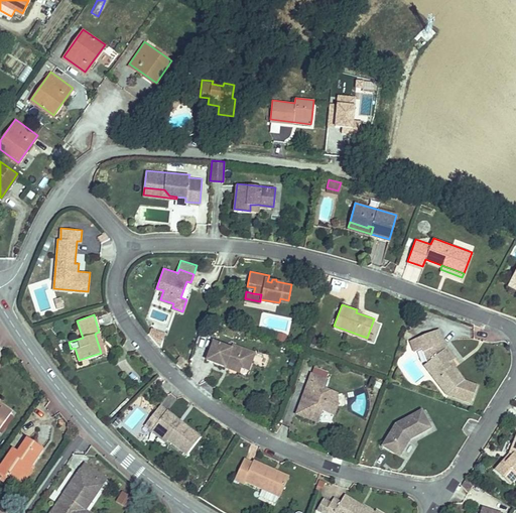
[(422,347),(423,350),(431,347),(434,355),(427,361),(424,363),(446,392),(471,401),(477,383),(465,379),(455,365),(453,363),(450,364),(448,362),(453,359),(442,346),(441,343),(444,342),(438,328),(410,339),(414,350),(422,347)]
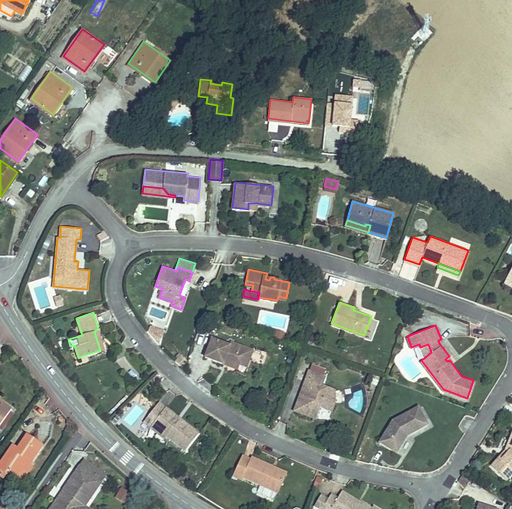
[(100,350),(104,349),(98,329),(94,331),(100,350)]
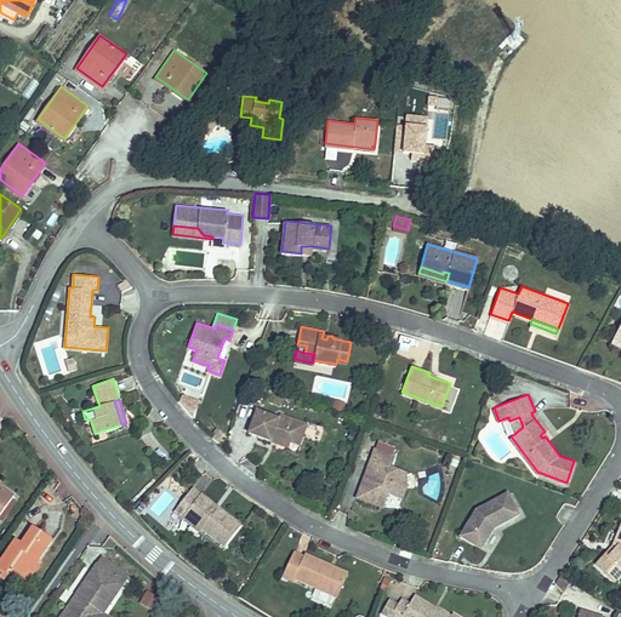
[(249,430),(271,439),(272,434),(290,440),(300,444),(307,422),(279,412),(278,416),(257,409),(249,430)]
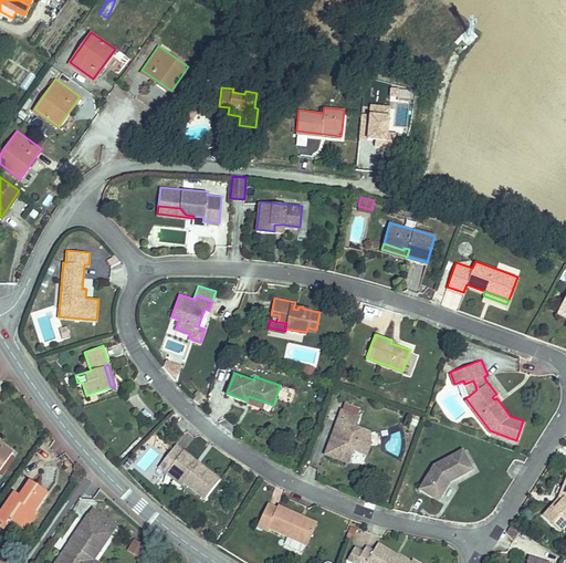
[(484,376),(485,379),(496,394),(499,392),(489,378),(488,375),(484,376)]
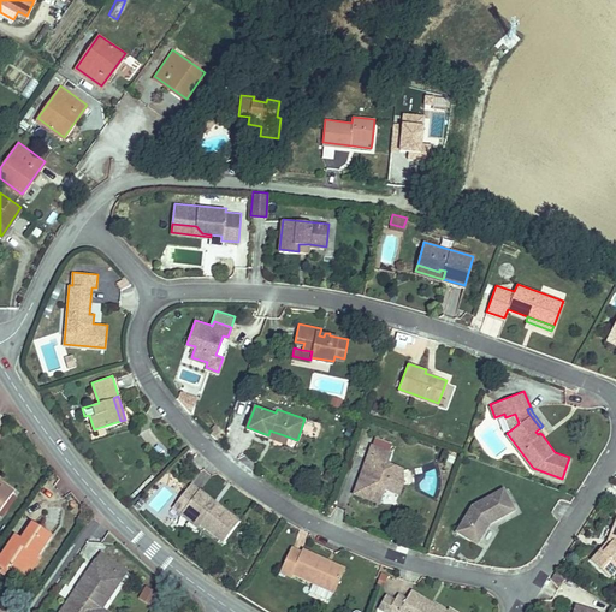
[(515,414),(505,417),(510,431),(519,423),(515,414)]
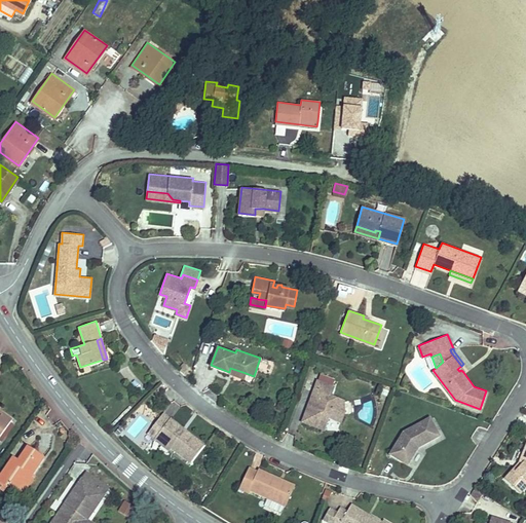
[(192,369),(185,363),(180,369),(187,375),(192,369)]
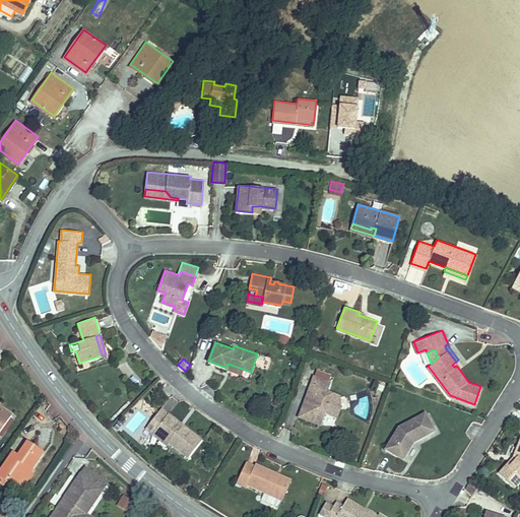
[(228,364),(226,368),(242,373),(243,369),(228,364)]
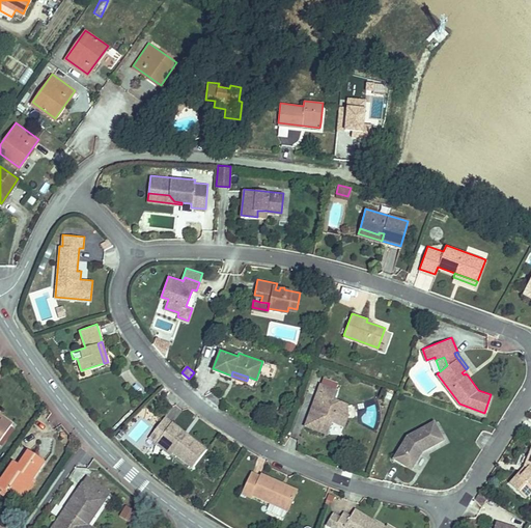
[(323,377),(320,383),(335,388),(338,382),(323,377)]
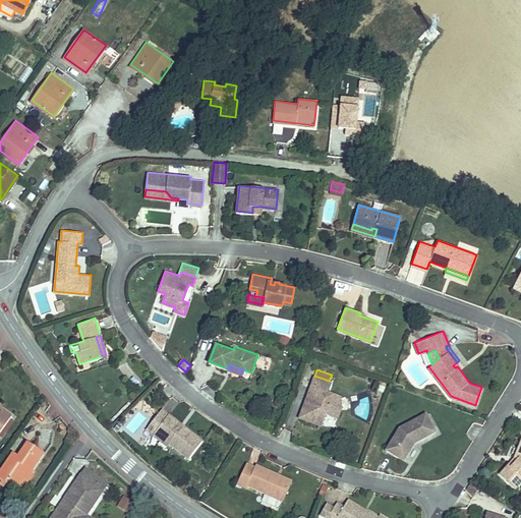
[(304,403),(299,416),(322,424),(326,412),(338,416),(341,407),(340,396),(327,391),(330,382),(329,381),(314,376),(310,386),(313,394),(310,402),(304,403)]
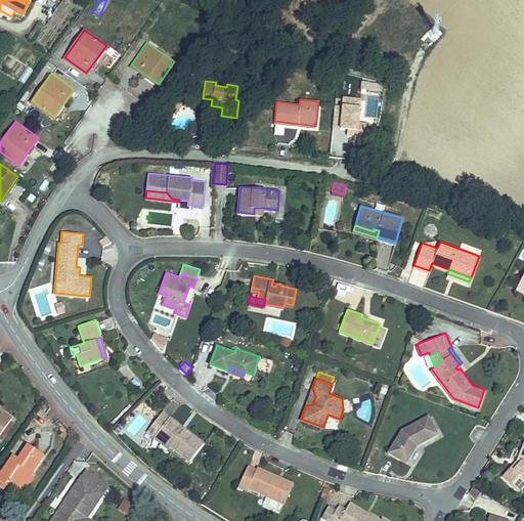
[(312,388),(306,405),(312,404),(315,396),(312,388)]
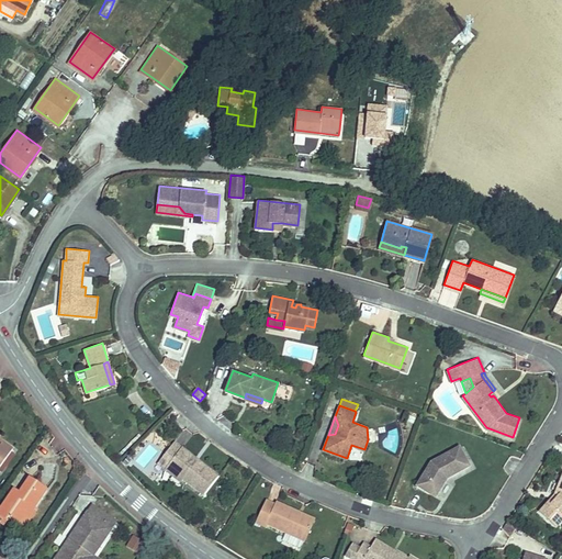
[(0,465),(12,448),(12,447),(0,438),(0,465)]
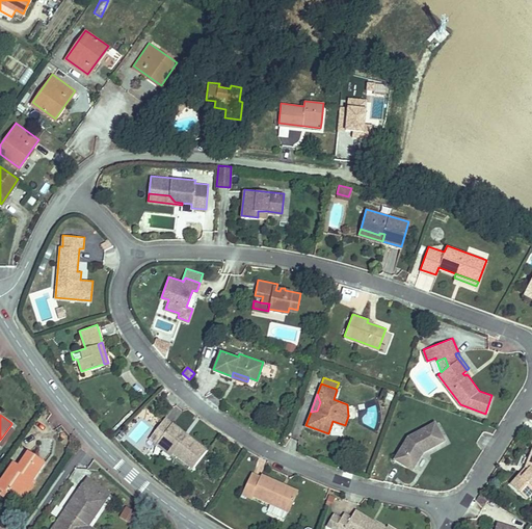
[(207,449),(165,416),(149,437),(157,443),(159,440),(173,451),(192,467),(207,449)]
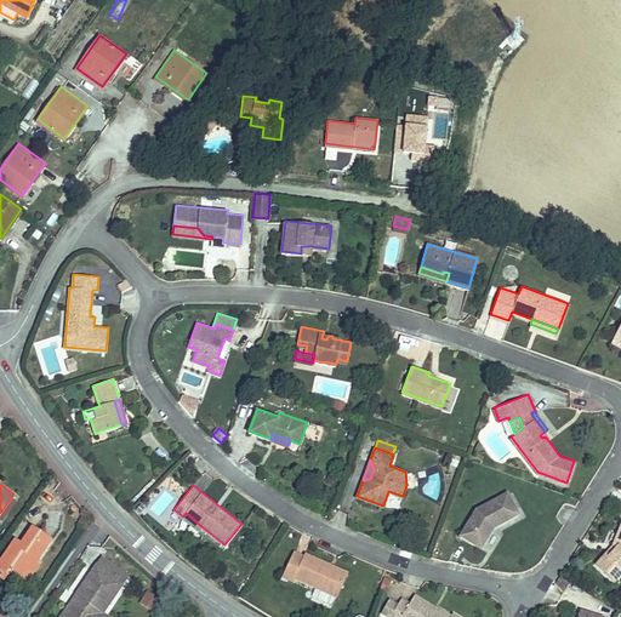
[(507,491),(477,508),(461,533),(480,546),(491,529),(490,527),(494,523),(496,524),(518,512),(507,491)]
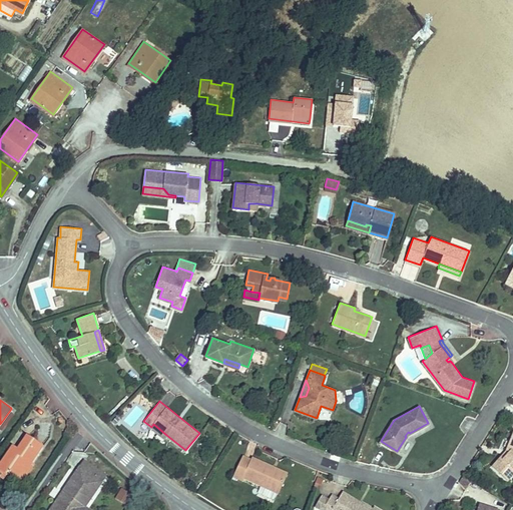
[(0,424),(0,426),(2,428),(14,412),(11,409),(0,424)]
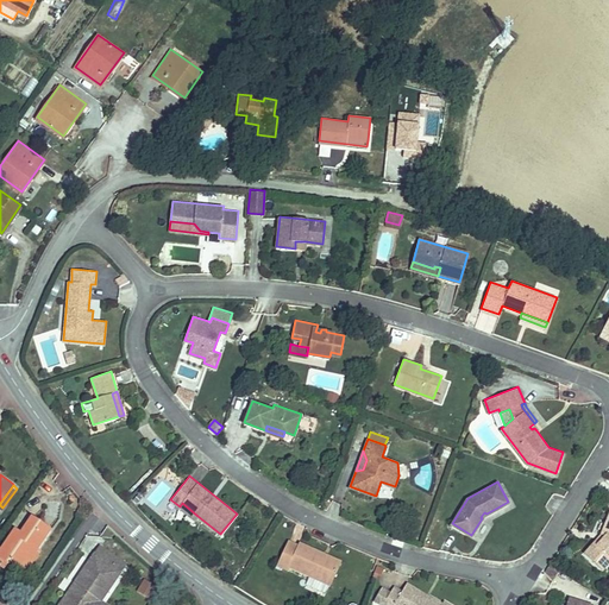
[(182,503),(180,506),(195,518),(198,516),(182,503)]
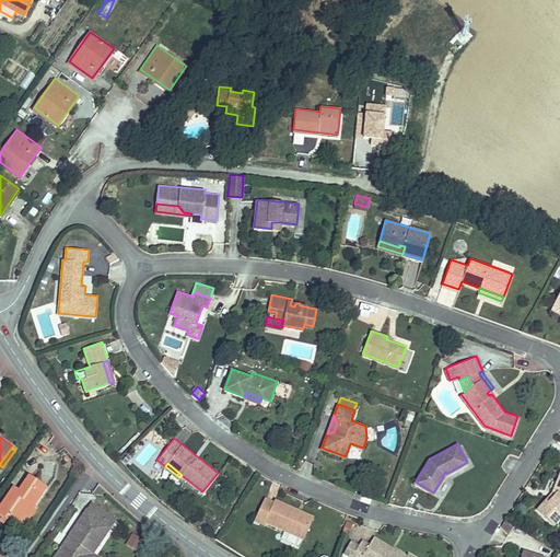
[(555,523),(559,515),(559,472),(552,490),(557,491),(553,497),(550,494),(537,508),(555,523)]
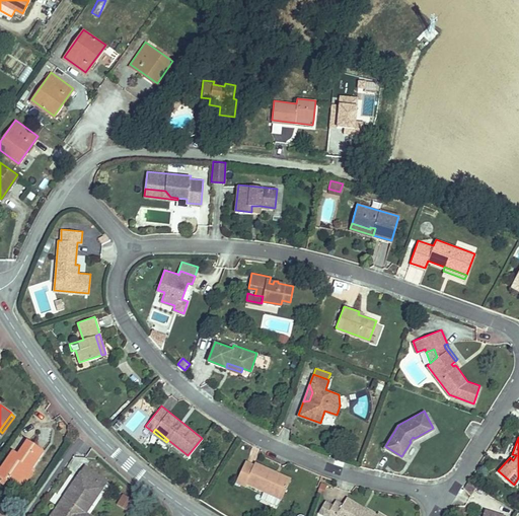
[(0,467),(0,480),(3,483),(8,475),(22,486),(33,467),(31,466),(43,450),(26,439),(17,453),(12,450),(0,467)]
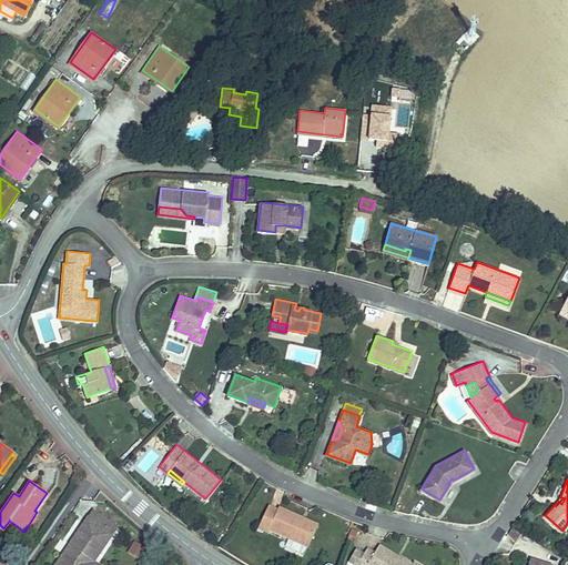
[(318,523),(306,517),(305,520),(300,517),(301,514),(279,505),(277,507),(269,503),(259,525),(269,530),(270,527),(307,545),(318,523)]
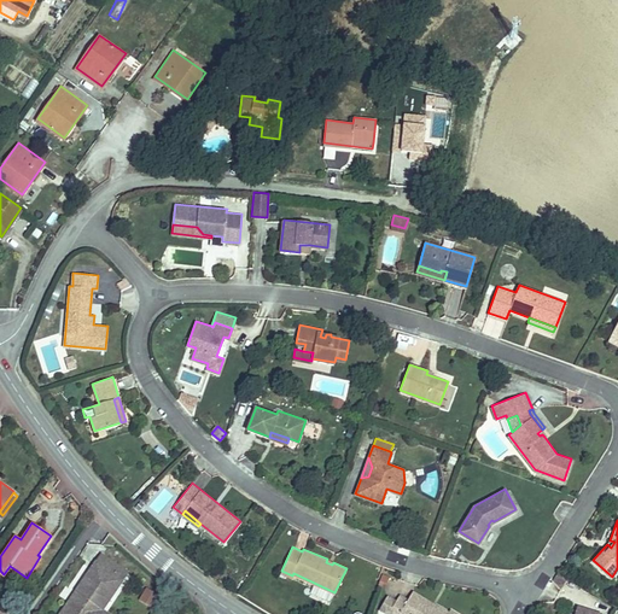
[(62,610),(66,613),(98,613),(103,608),(128,571),(101,551),(76,589),(88,597),(83,604),(79,604),(69,598),(62,610)]
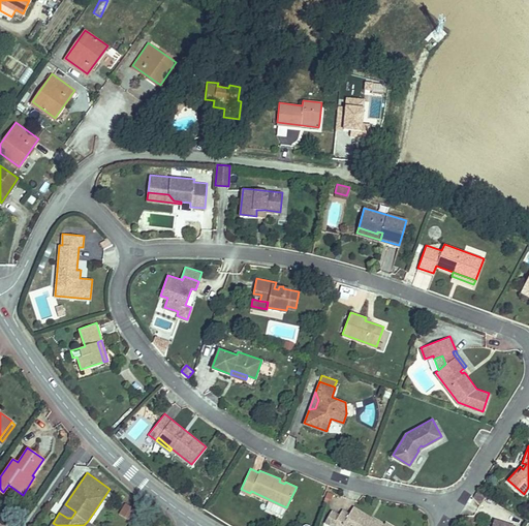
[(480,503),(486,494),(477,489),(473,495),(480,503)]
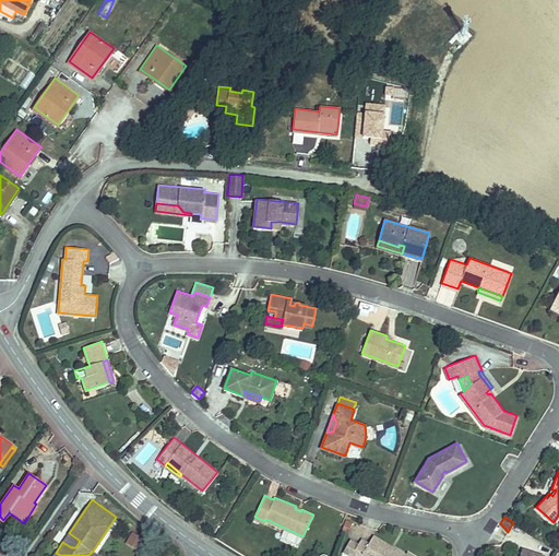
[(127,541),(138,547),(144,537),(132,530),(127,541)]
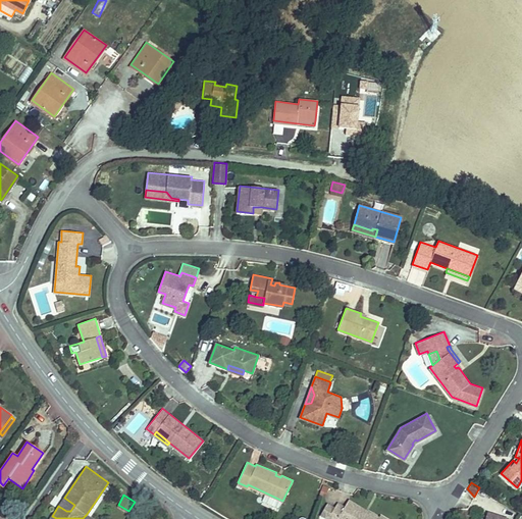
[(64,498),(58,506),(66,511),(70,511),(74,505),(64,498)]
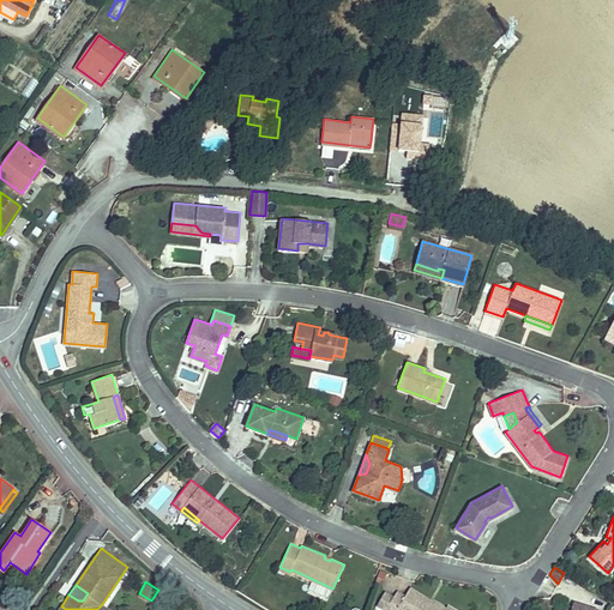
[(456,609),(447,604),(446,607),(432,599),(431,602),(416,595),(419,591),(410,586),(405,595),(397,590),(393,596),(389,604),(397,609),(396,609),(456,609)]
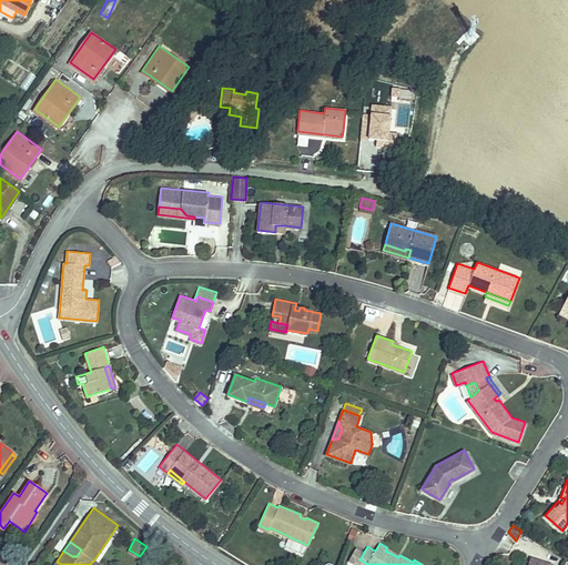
[(359,560),(364,552),(356,547),(350,560),(358,564),(366,564),(367,564),(359,560)]
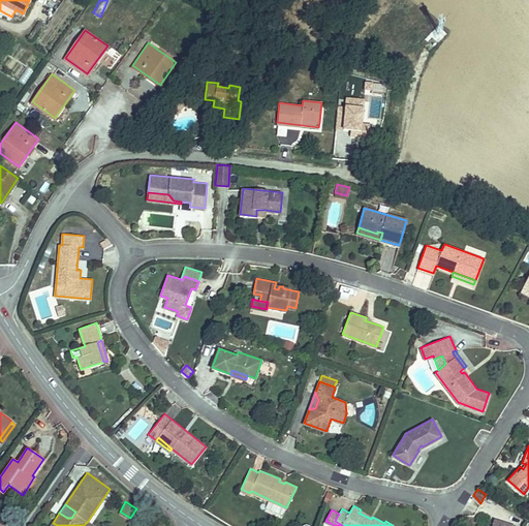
[(371,519),(372,517),(361,509),(359,513),(371,519)]
